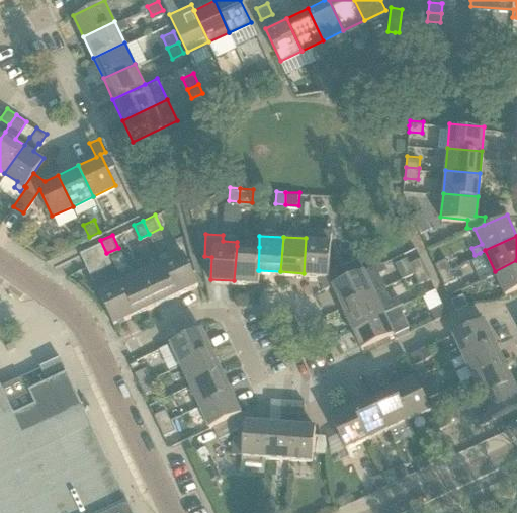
[(334,265),(328,267),(330,240),(306,238),(304,273),(319,274),(324,286),(332,283),(332,282),(341,278),(340,277),(364,266),(361,260),(369,256),(363,245),(355,248),(358,255),(335,266),(334,265)]
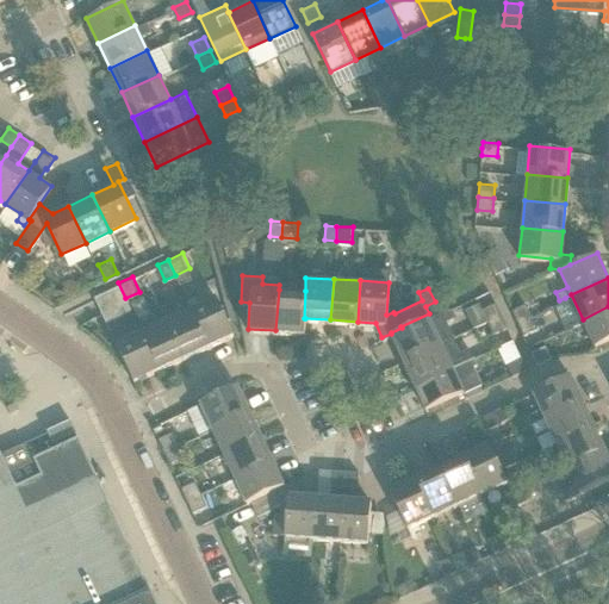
[(130,307),(125,298),(118,282),(94,294),(105,319),(130,307)]
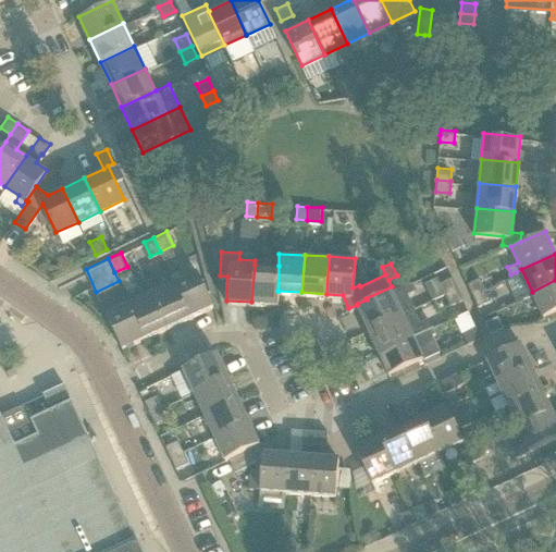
[(279,266),(255,265),(251,302),(278,304),(279,291),(278,291),(279,266)]
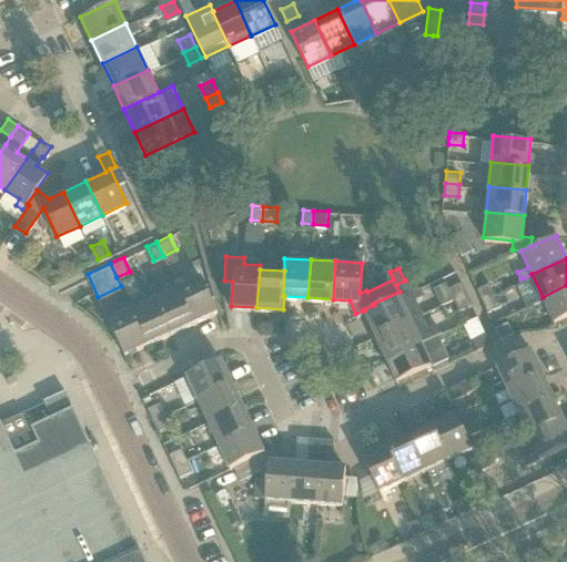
[(193,320),(216,309),(201,275),(176,286),(193,320)]
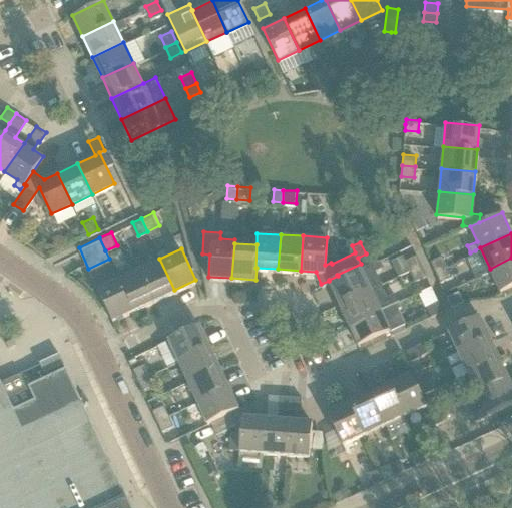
[(405,259),(409,269),(421,263),(417,252),(405,259)]
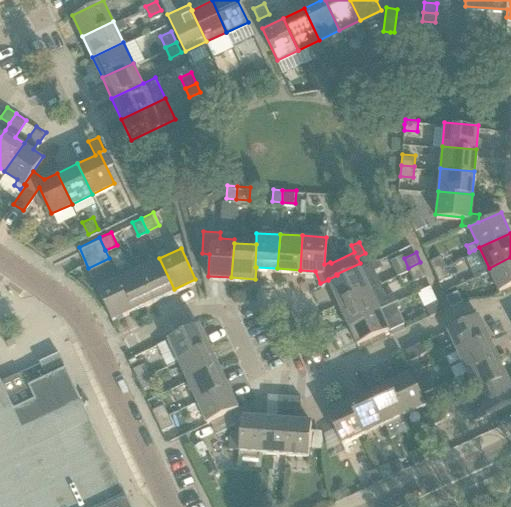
[(431,258),(435,268),(447,263),(442,253),(431,258)]
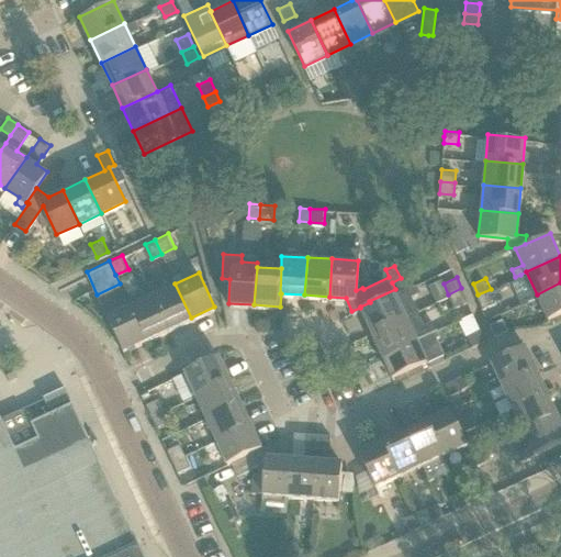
[(148,285),(153,294),(168,329),(191,318),(175,283),(160,290),(156,280),(148,285)]
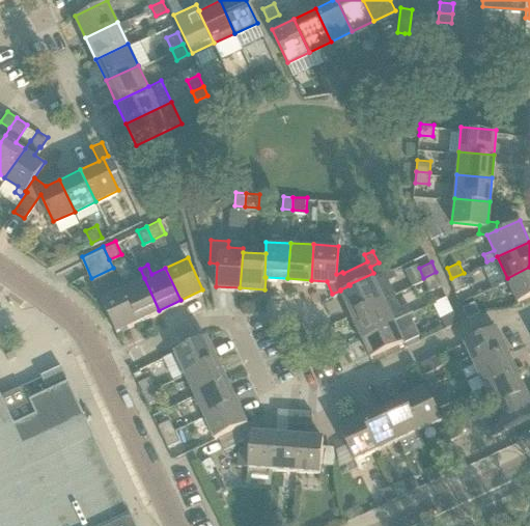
[(340,291),(350,311),(394,292),(388,278),(393,276),(389,267),(372,275),(350,285),(340,289),(340,291)]
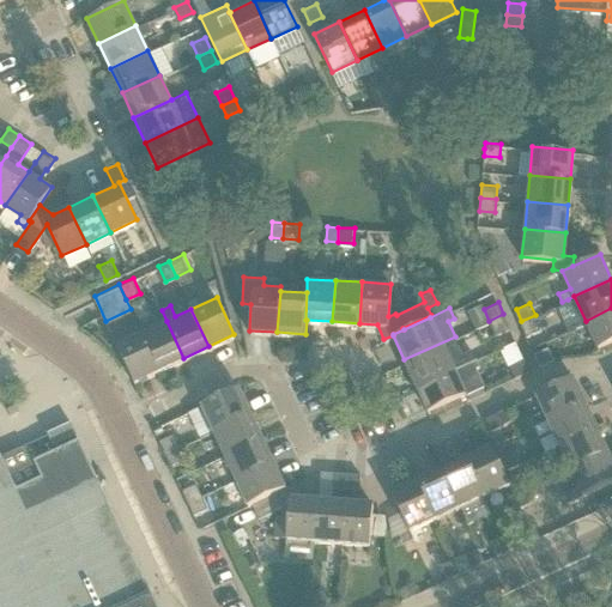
[(598,346),(611,339),(611,308),(586,321),(598,346)]
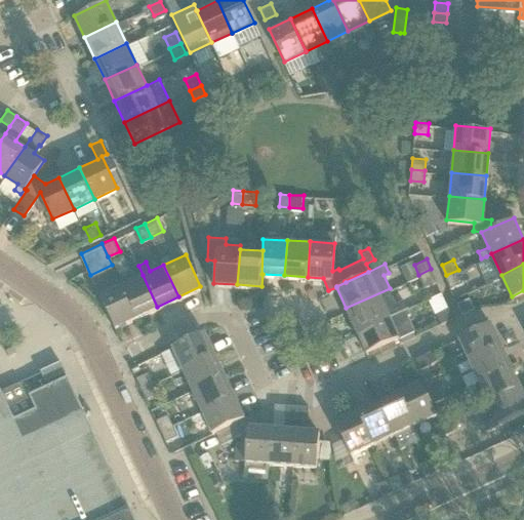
[(418,275),(424,286),(437,280),(431,269),(418,275)]
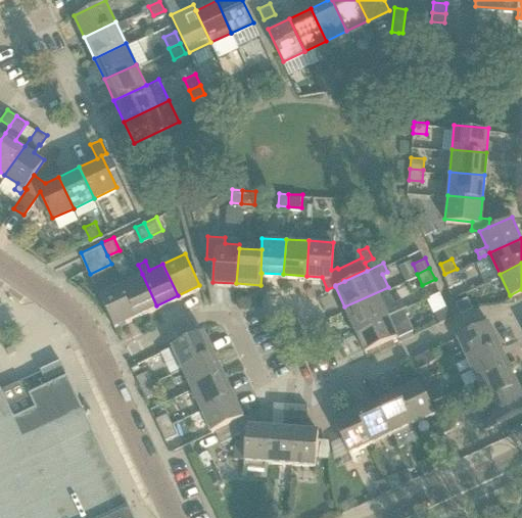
[(444,274),(449,285),(462,279),(457,269),(444,274)]
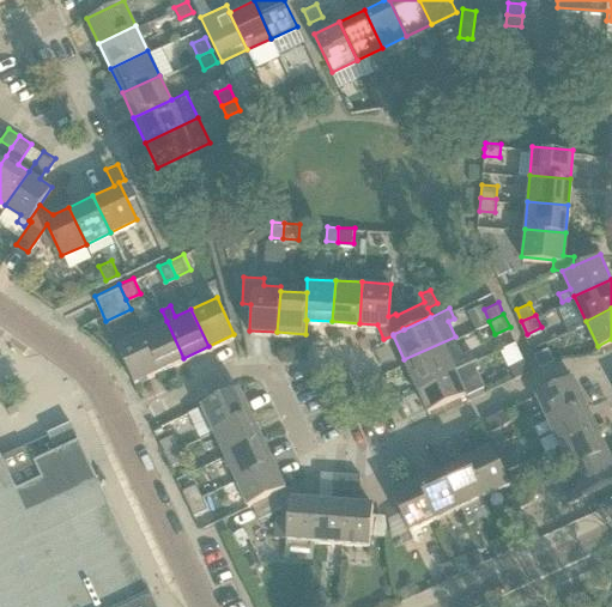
[(141,332),(159,369),(183,358),(167,321),(141,332)]
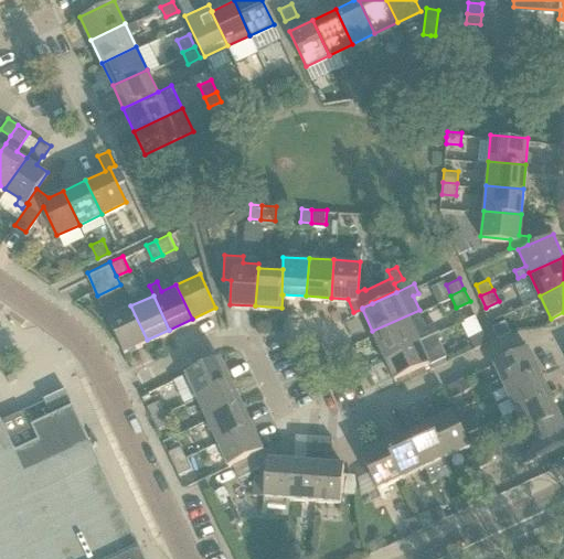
[(124,351),(147,340),(130,305),(107,316),(124,351)]
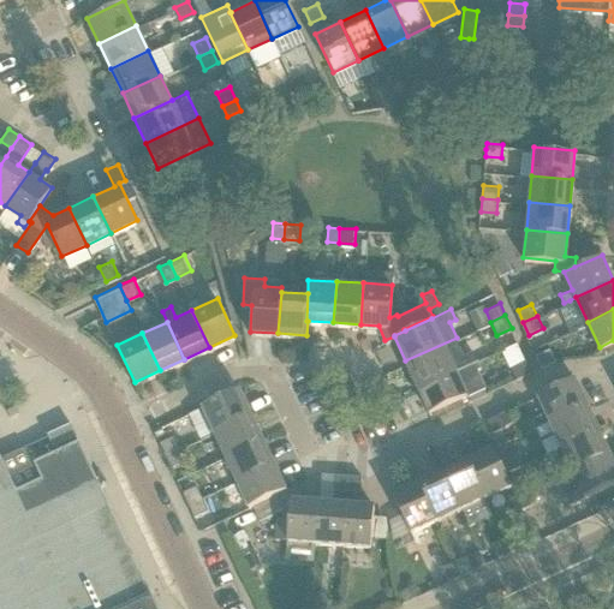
[(406,363),(417,386),(454,369),(454,368),(471,360),(472,360),(477,358),(472,348),(464,352),(457,338),(405,360),(406,363)]
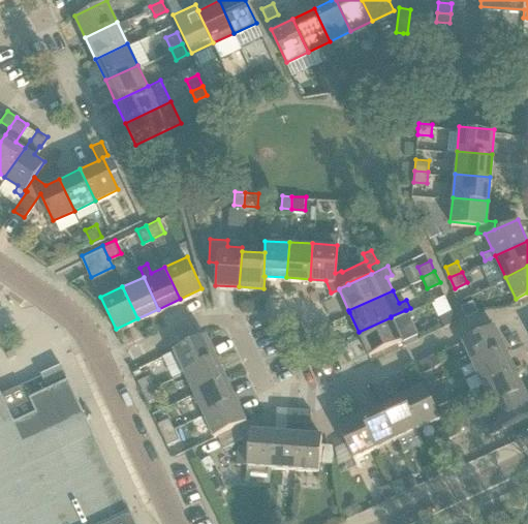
[(473,298),(462,303),(467,313),(478,308),(473,298)]
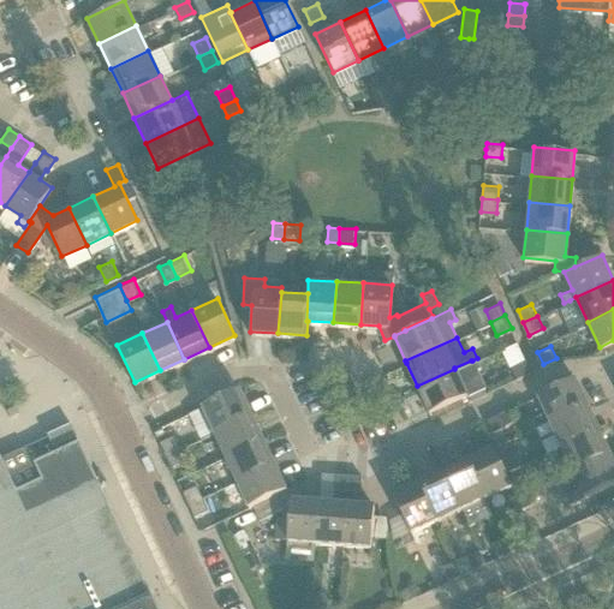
[(524,353),(510,360),(516,374),(530,366),(524,353)]
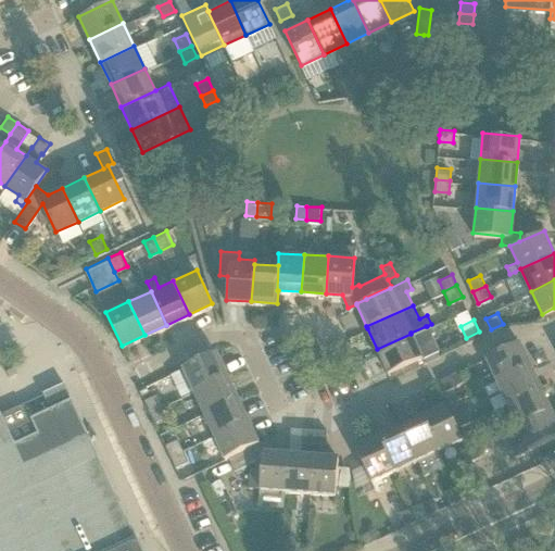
[(431,324),(411,333),(377,349),(388,372),(438,349),(430,333),(433,330),(431,324)]
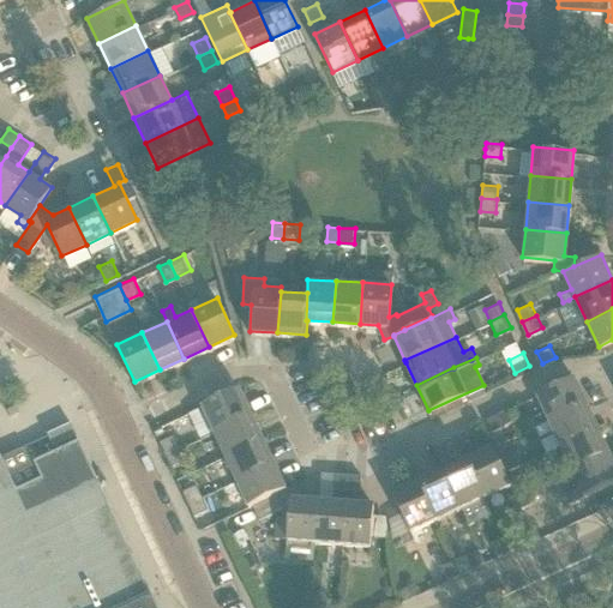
[(541,421),(547,419),(586,401),(574,375),(551,386),(535,393),(544,410),(529,417),(533,425),(541,421)]
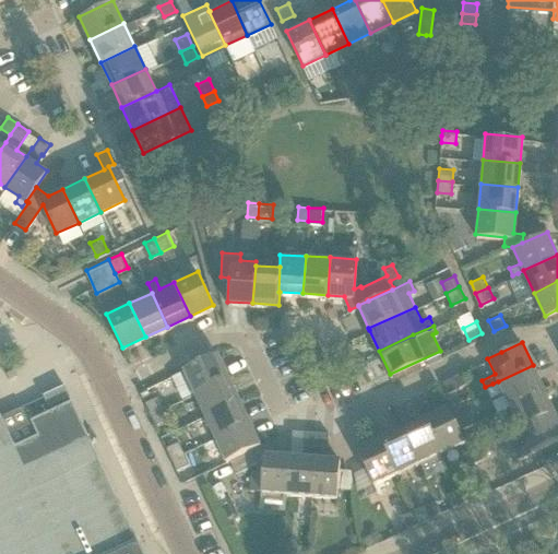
[(182,368),(193,391),(228,375),(217,352),(182,368)]
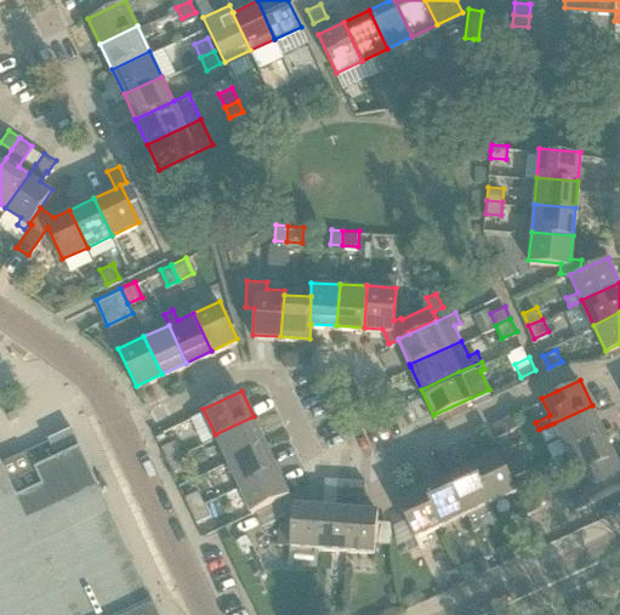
[(553,423),(557,432),(566,449),(603,431),(592,405),(553,423)]
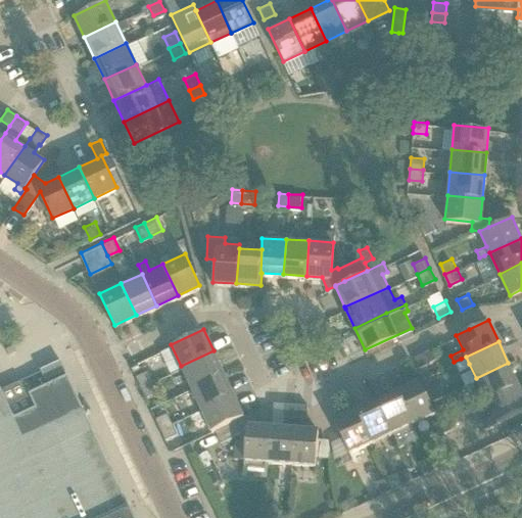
[(426,348),(414,356),(419,367),(431,360),(426,348)]
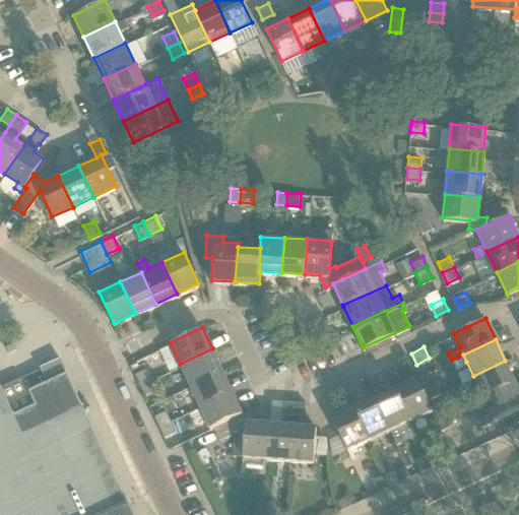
[(180,364),(186,376),(190,384),(221,370),(212,348),(180,364)]
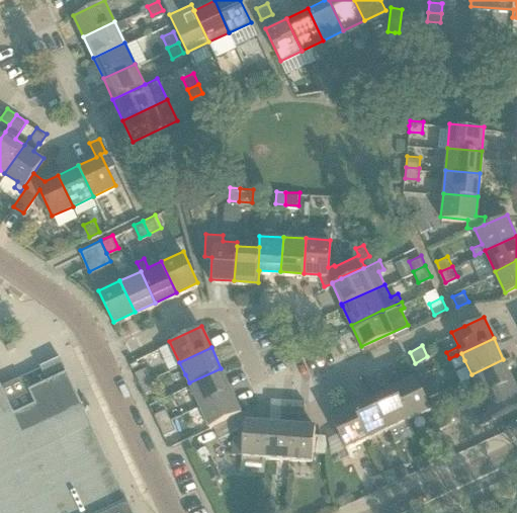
[(59,354),(38,363),(44,374),(64,365),(59,354)]
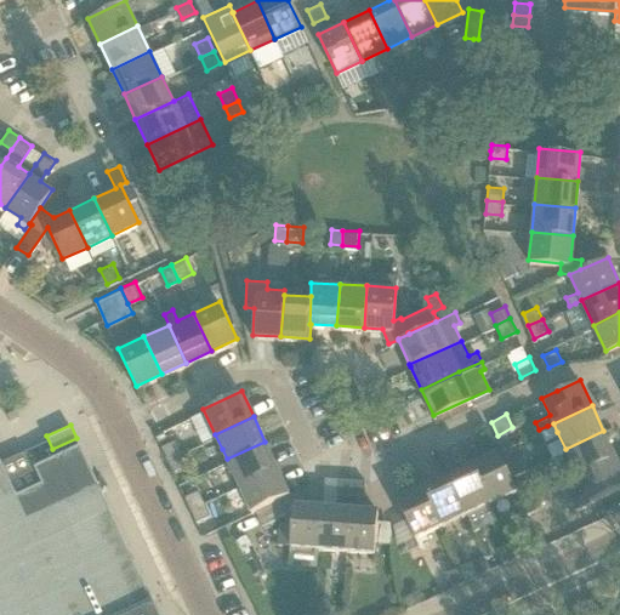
[(603,431),(566,449),(576,473),(615,456),(603,431)]
